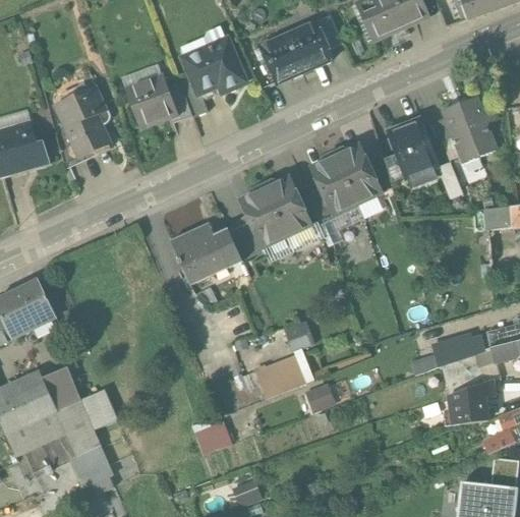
[(371,0),(376,8),(361,14),(372,40),(427,15),(420,0),(371,0)]
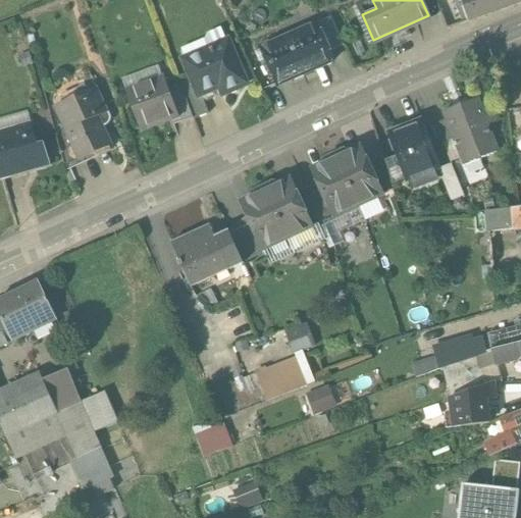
[(439,10),(435,0),(421,0),(428,15),(439,10)]
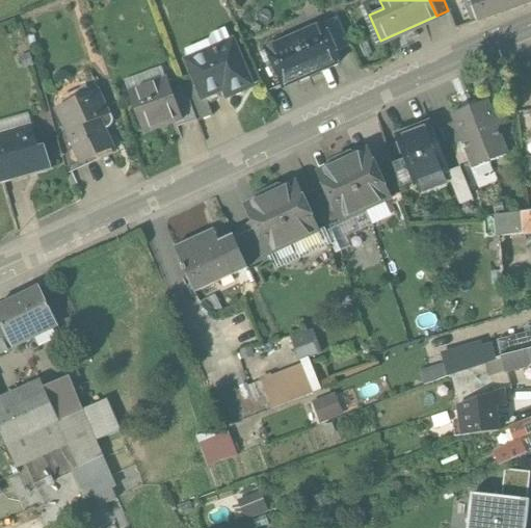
[(476,18),(470,0),(461,0),(469,20),(476,18)]
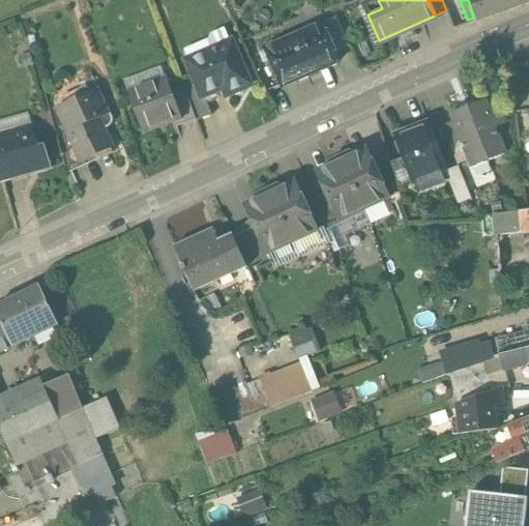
[(468,0),(474,18),(523,0),(468,0)]
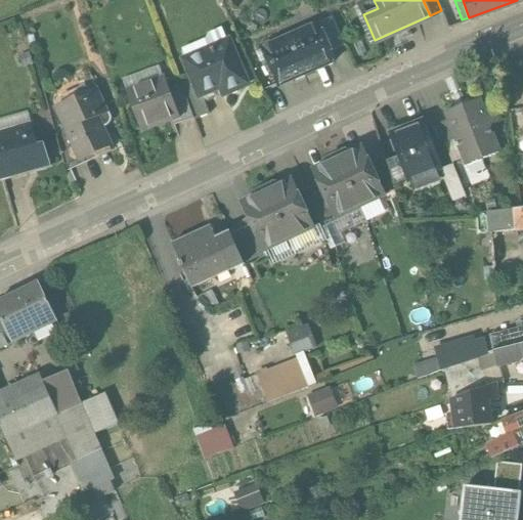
[(332,14),(316,22),(329,50),(344,43),(332,14)]
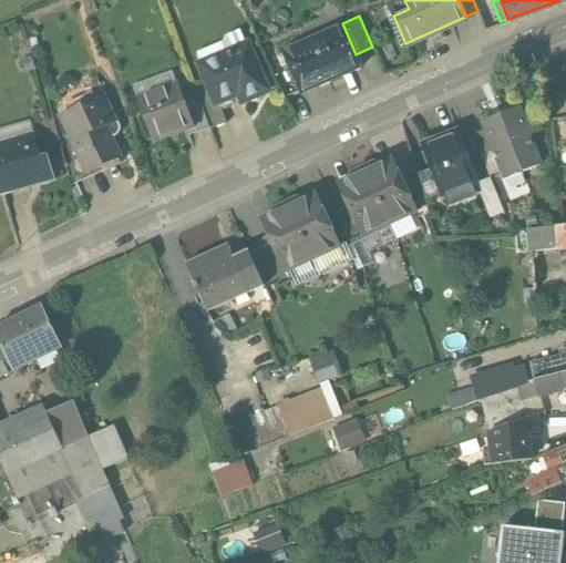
[(342,23),(283,49),(298,83),(311,78),(315,83),(360,63),(356,54),(342,23)]
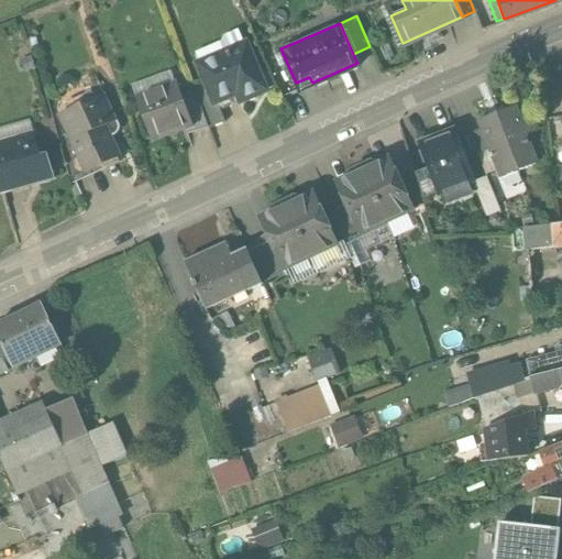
[(246,50),(232,55),(229,47),(196,62),(208,88),(212,99),(215,98),(235,89),(239,98),(263,87),(246,50)]
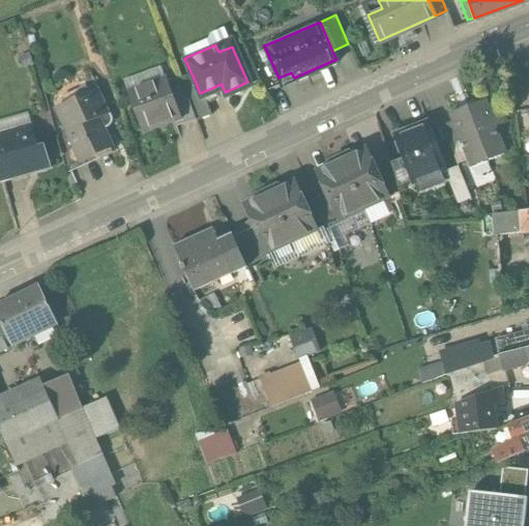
[(264,46),(248,53),(262,85),(278,78),(264,46)]
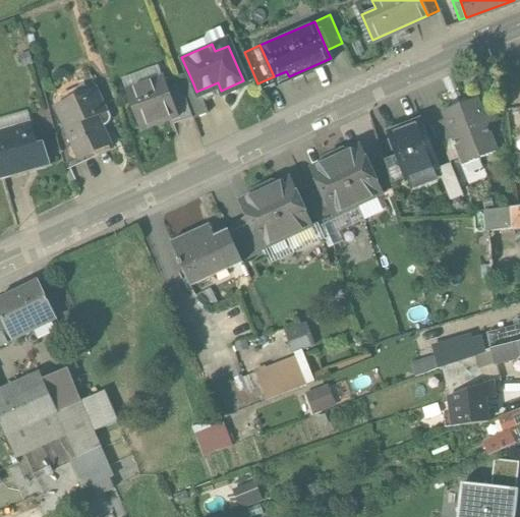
[(163,73),(124,88),(138,126),(157,119),(158,121),(176,115),(177,114),(168,89),(163,73)]
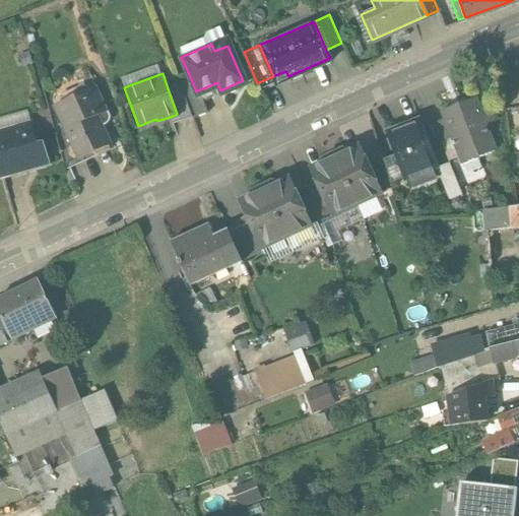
[(198,90),(196,91),(192,81),(181,86),(191,115),(206,109),(198,90)]
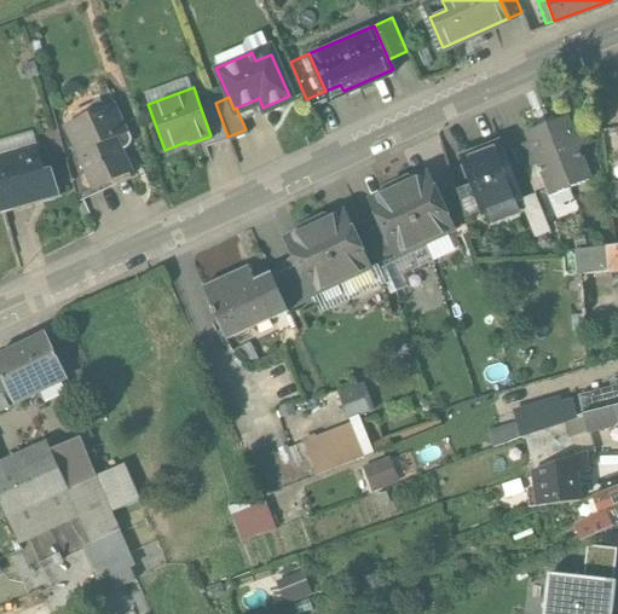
[(214,100),(200,105),(211,135),(209,137),(212,143),(227,137),(215,103),(214,100)]
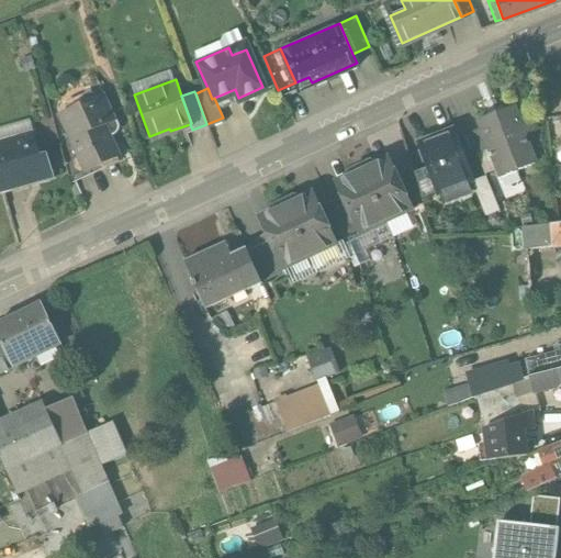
[(99,93),(58,113),(70,137),(87,170),(100,164),(102,168),(119,159),(116,154),(119,153),(109,134),(112,133),(114,124),(99,93)]
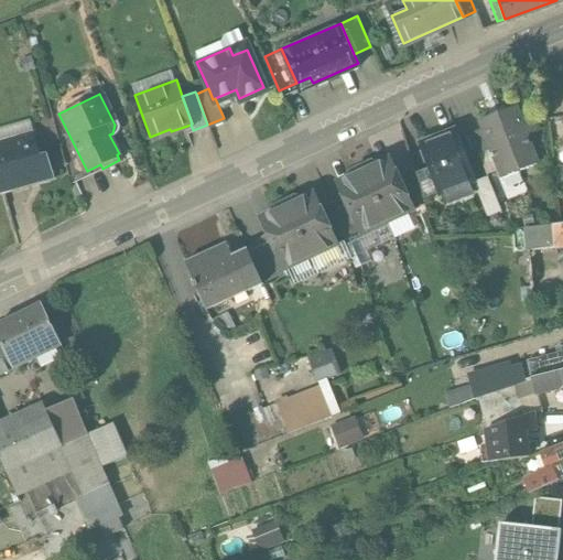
[(516,104),(479,118),(482,126),(490,147),(501,175),(538,161),(527,132),(519,111),(516,104)]
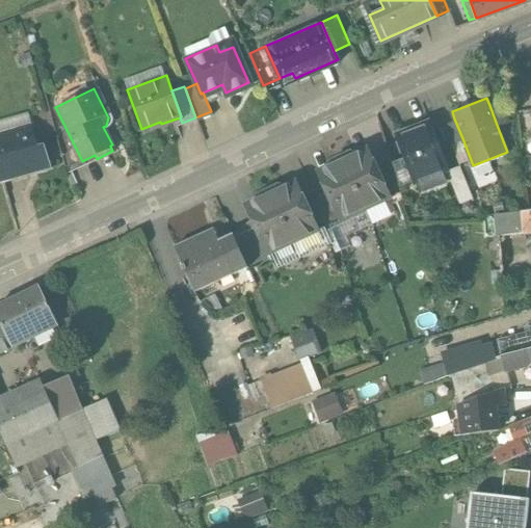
[(501,101),(489,105),(497,125),(508,121),(501,101)]
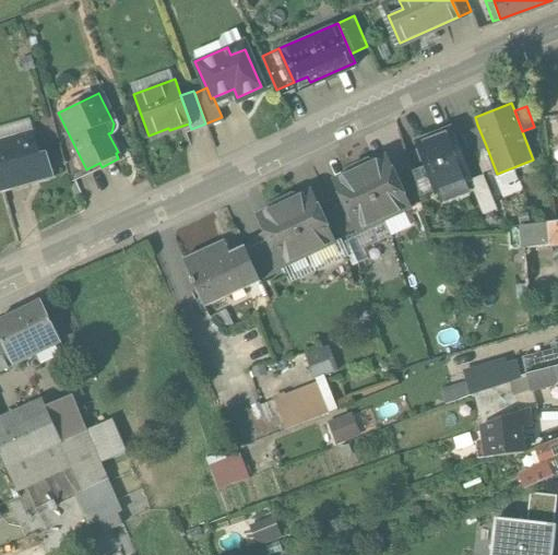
[(477,125),(465,130),(473,150),(486,145),(477,125)]
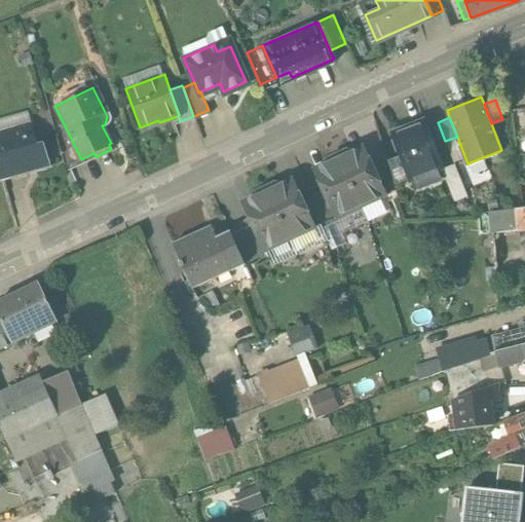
[(407,125),(390,132),(399,154),(408,179),(409,180),(413,179),(416,188),(437,180),(433,171),(442,168),(423,119),(407,125)]
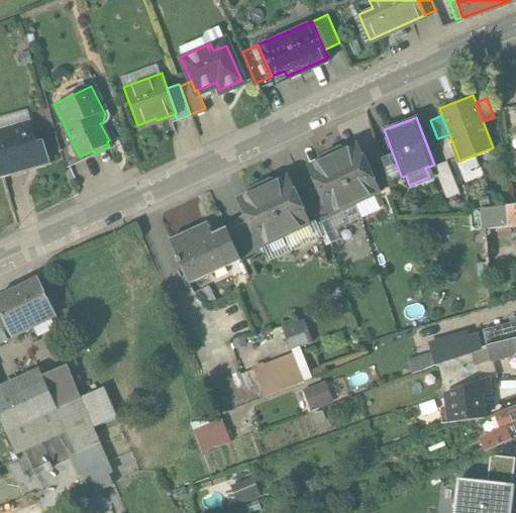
[(30,120),(0,129),(0,171),(33,161),(35,167),(49,162),(43,141),(37,143),(30,120)]
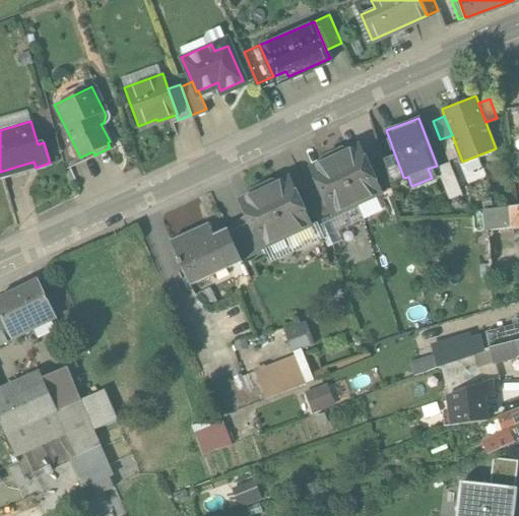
[(80,157),(65,127),(54,132),(63,166),(80,157)]
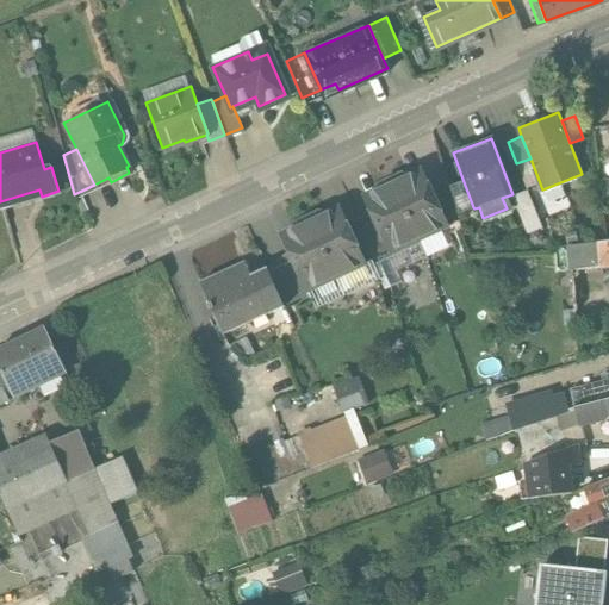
[(421,168),(406,175),(403,172),(389,178),(417,238),(446,226),(447,225),(433,192),(421,168)]
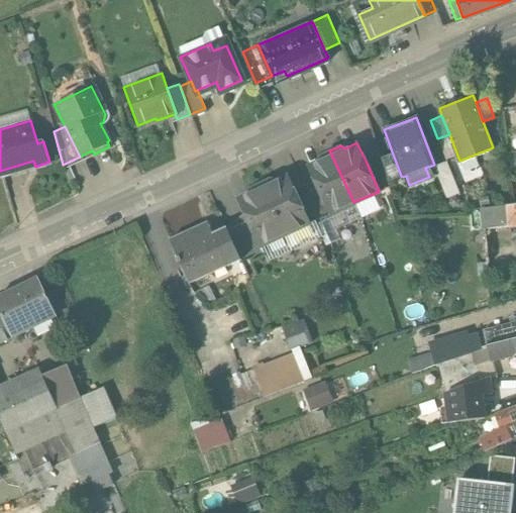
[(329,150),(320,156),(319,161),(309,165),(318,185),(331,213),(353,202),(329,150)]
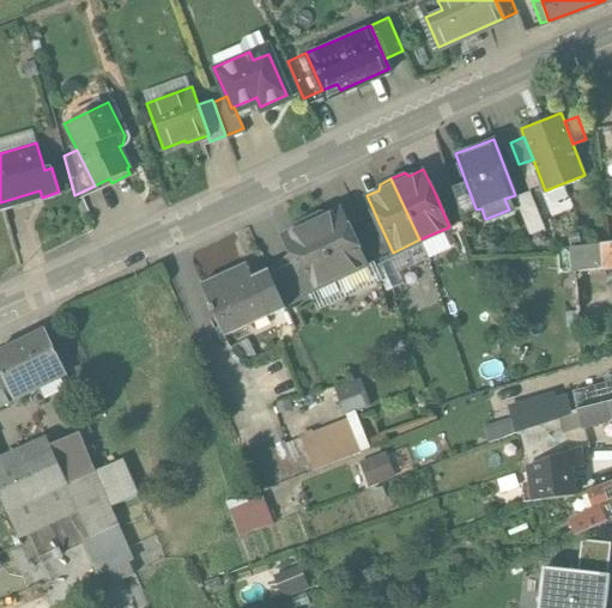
[(465,180),(449,186),(459,216),(476,208),(465,180)]
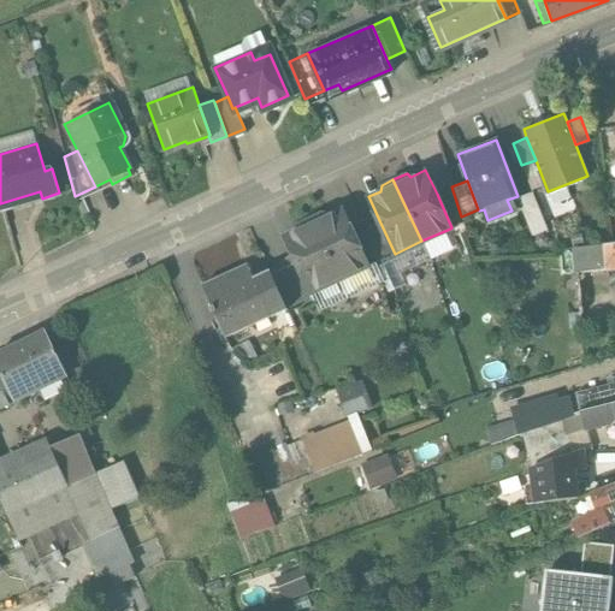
[(451,187),(437,194),(451,227),(450,229),(453,235),(466,229),(461,217),(451,187)]
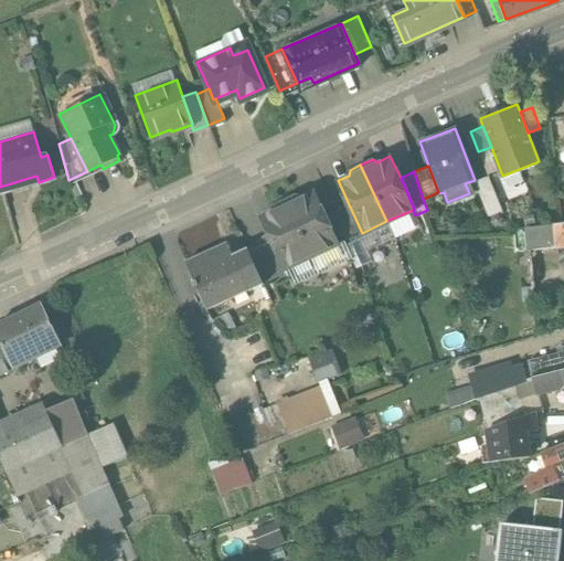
[(487,176),(475,180),(488,214),(500,210),(487,176)]
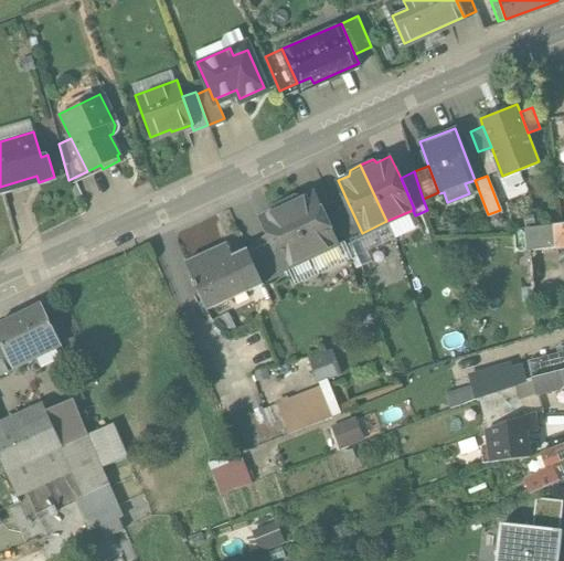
[(317,190),(286,203),(309,255),(340,242),(317,190)]
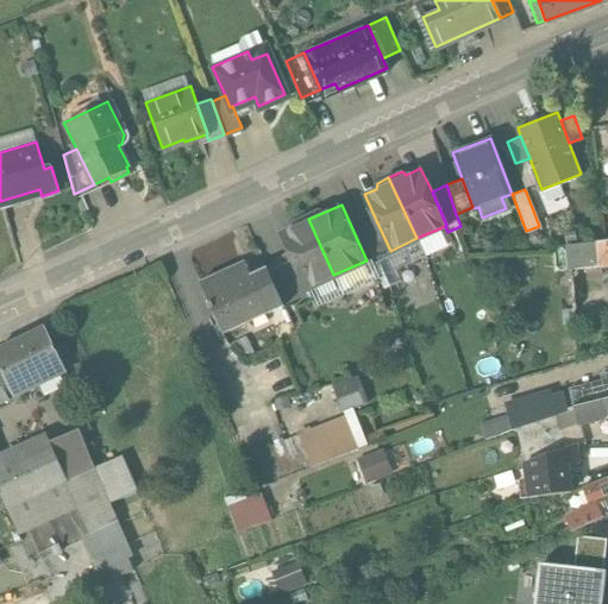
[(375,218),(361,225),(378,264),(394,257),(390,251),(375,218)]
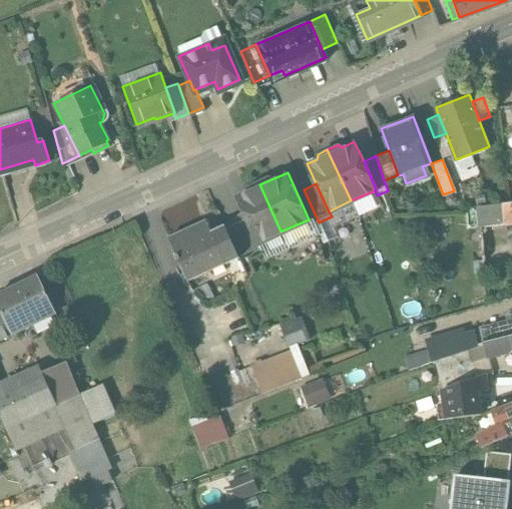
[(257,242),(281,231),(260,184),(235,195),(257,242)]
